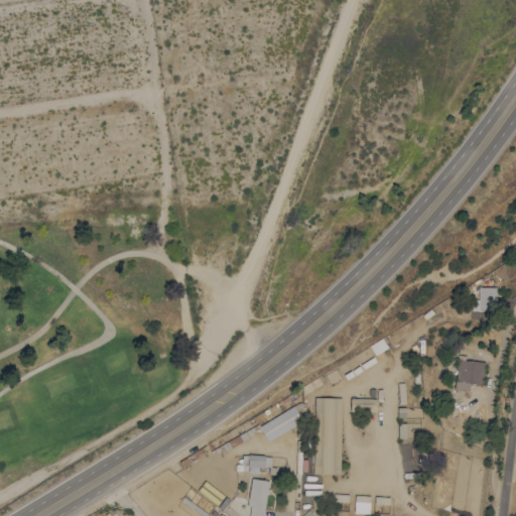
[(496,310),(478,310),(478,303),(470,303),(470,286),(478,286),(478,285),(481,285),(481,286),(496,286),(496,310)]
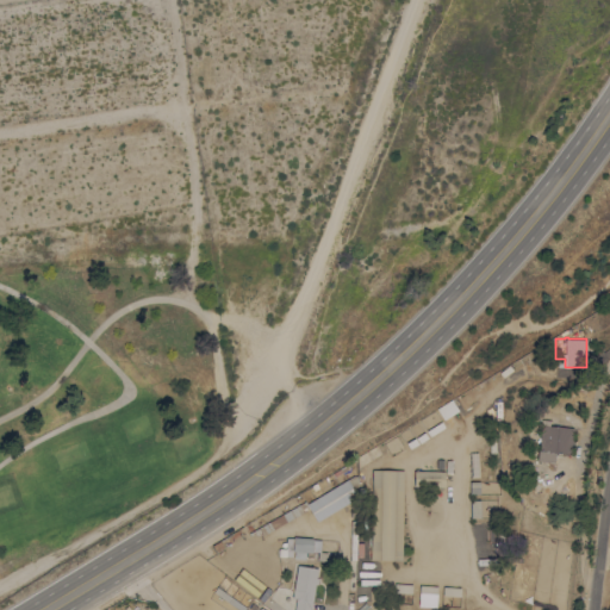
[(444,405),(454,421),(431,435),(422,421),(444,405)]
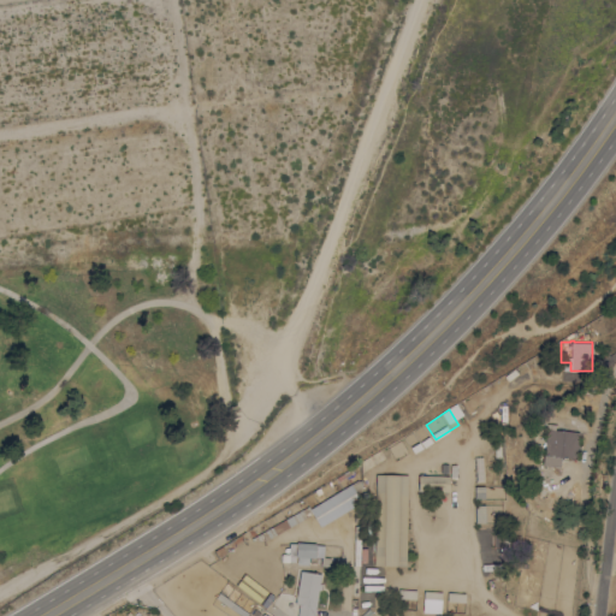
[(574,458),(557,457),(557,466),(539,465),(540,455),(542,455),(544,430),(576,432),(574,458)]
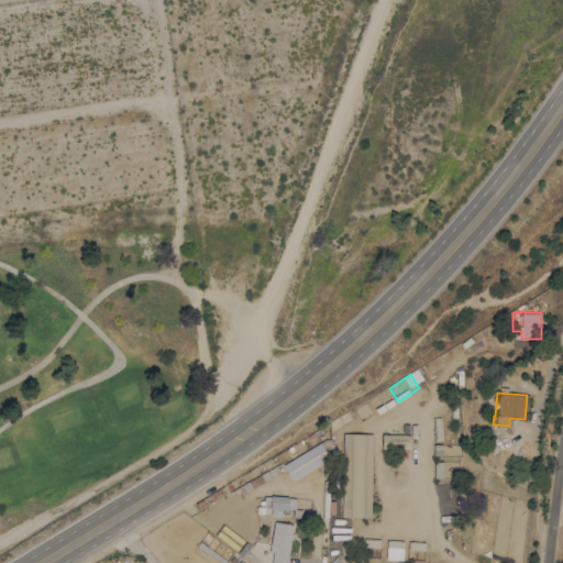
[(383,449),(383,427),(393,427),(393,434),(410,434),(410,450),(383,449)]
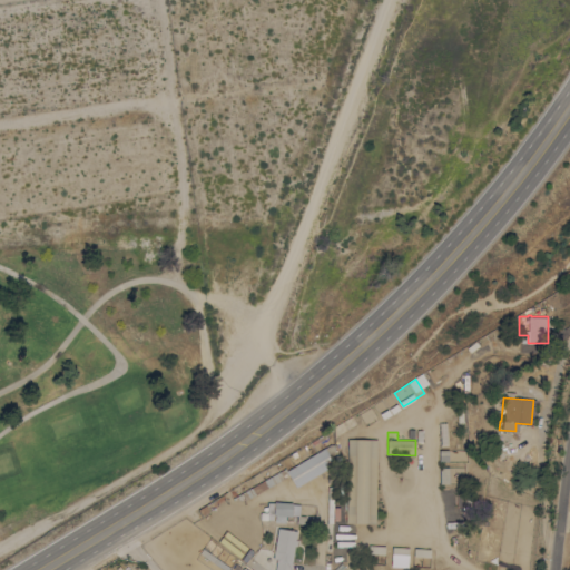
[(375,523),(346,522),(347,439),(376,440),(375,523)]
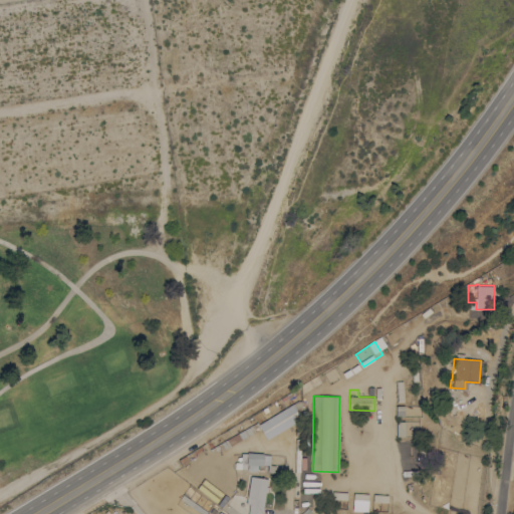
[(293,405),(299,401),(299,410),(296,412),(299,417),(299,420),(267,439),(260,428),(221,451),(210,451),(209,449),(257,422),(258,424),(292,404),(293,405)]
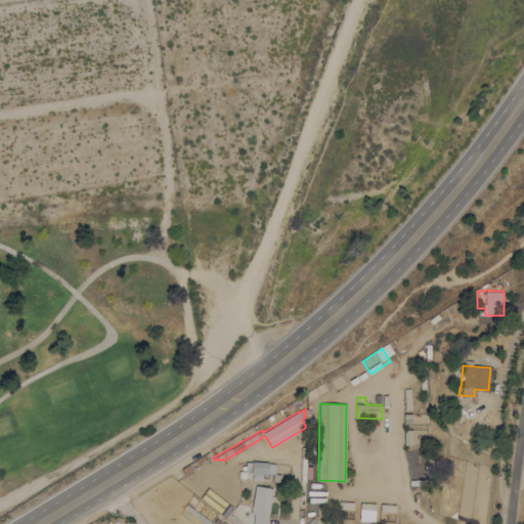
[(209,453),(212,459),(205,463),(202,457),(209,453)]
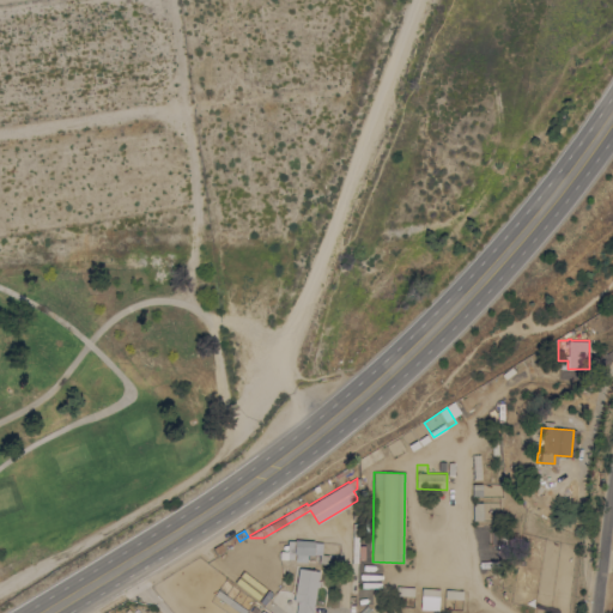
[(314,540),(314,541),(322,542),(321,554),(328,554),(328,563),(319,562),(320,554),(315,553),(314,560),(307,559),(307,562),(285,560),(286,559),(279,558),(279,551),(286,551),(287,540),(295,540),(295,539),(314,540)]
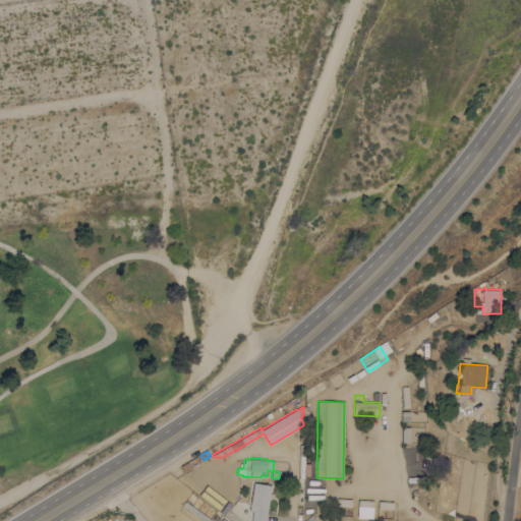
[(197,464),(190,468),(187,463),(194,459),(197,464)]
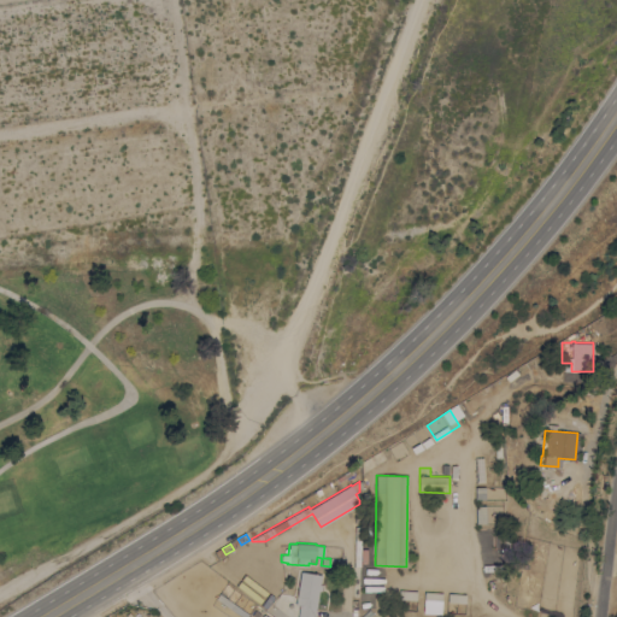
[(300,571),(321,575),(319,585),(322,585),(321,591),(318,591),(313,616),(297,616),(299,605),(295,604),(300,571)]
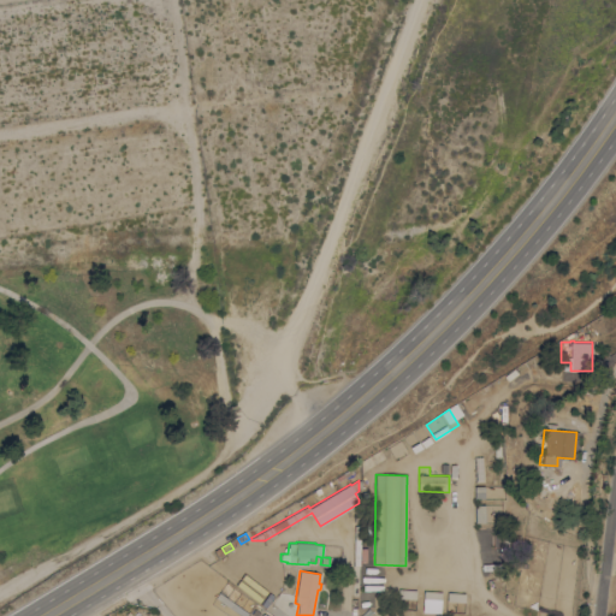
[(416,590),(415,599),(397,598),(398,588),(416,590)]
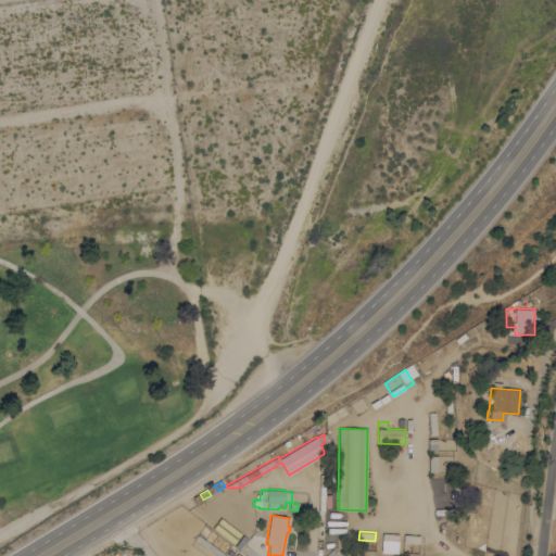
[(399,534),(397,542),(381,541),(382,533),(399,534)]
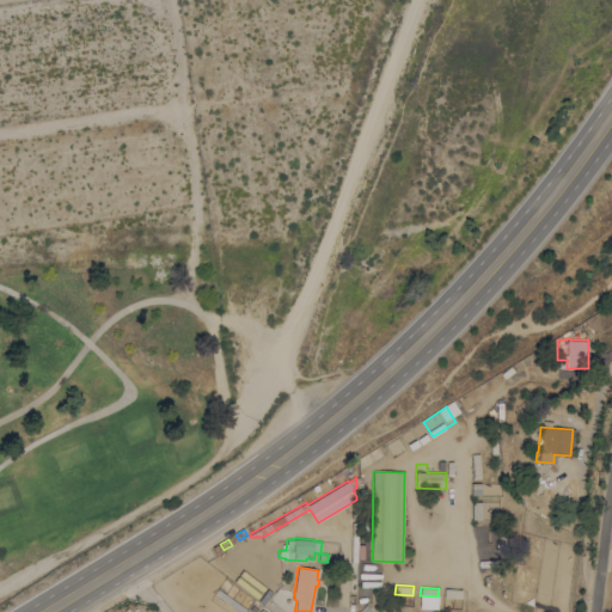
[(246,609),(243,611),(240,611),(214,593),(216,588),(246,609)]
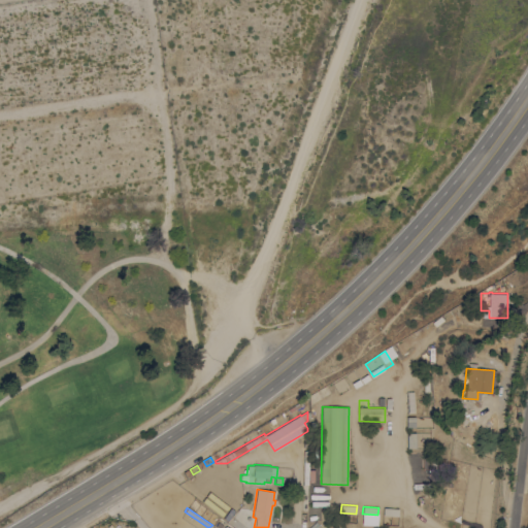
[(398,508),(398,516),(383,515),(383,507),(398,508)]
